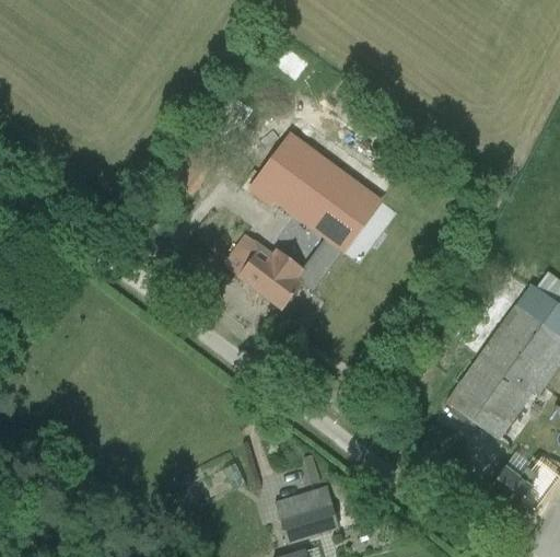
[(290,131),(247,190),(268,205),(271,200),(341,253),(382,199),(290,131)]
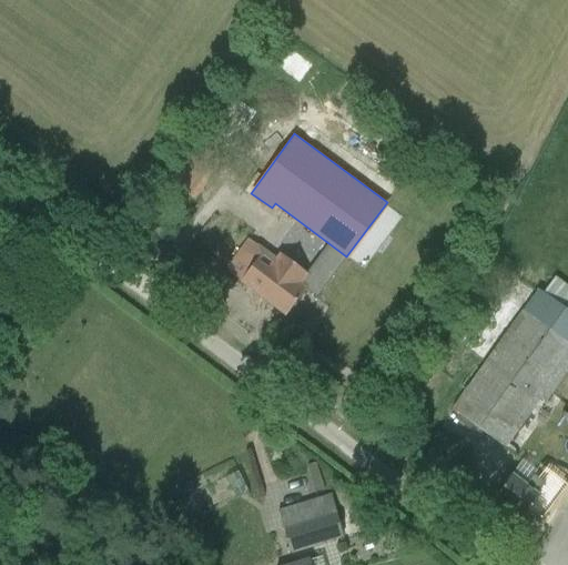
[(286,313),(300,295),(306,286),(300,282),(306,272),(281,253),(276,259),(249,238),(226,268),(242,279),(242,280),(286,313)]
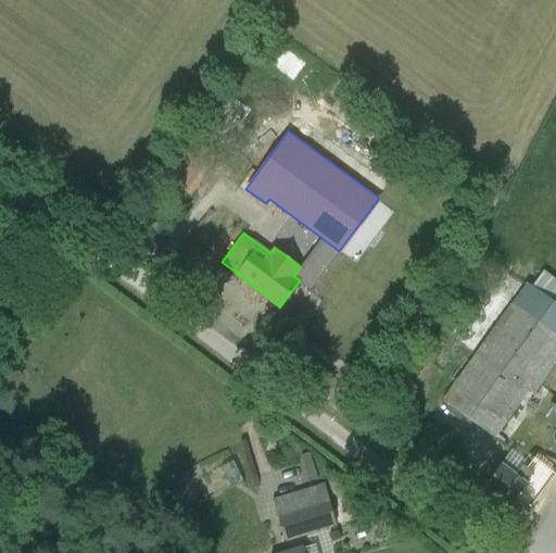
[(555,302),(526,281),(442,399),(494,436),(528,390),(532,393),(555,359),(555,302)]
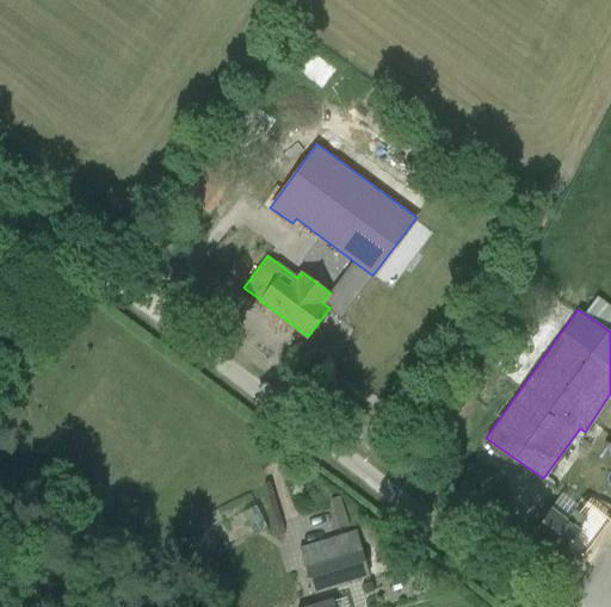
[(349,527),(345,495),(332,496),(335,528),(349,527)]
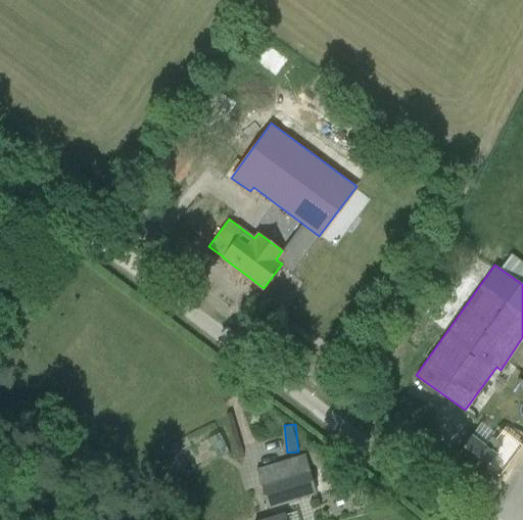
[(481,476),(496,456),(493,454),(502,443),(490,435),(483,445),(470,436),(455,457),(481,476)]
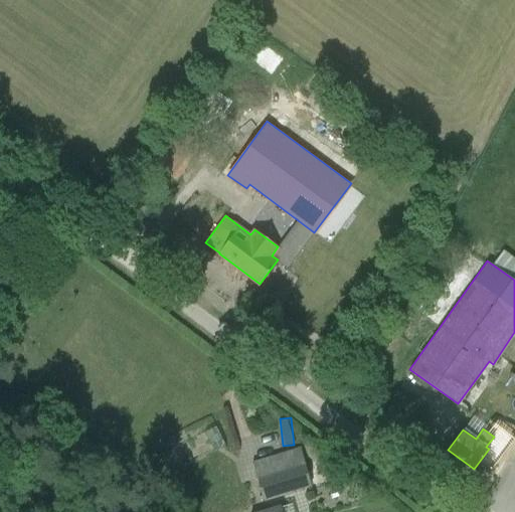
[(301,447),(252,461),(263,498),(311,484),(301,447)]
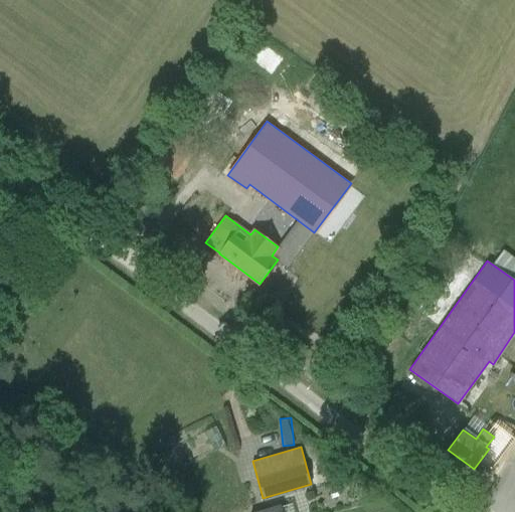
[(283,511),(280,503),(250,511),(283,511)]
